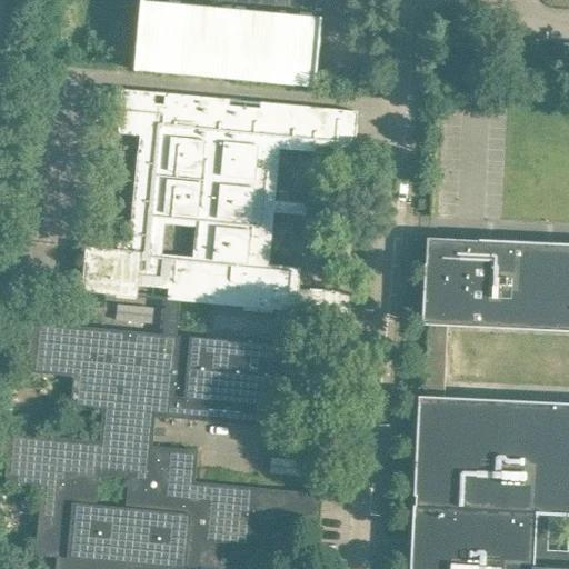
[(137,66),(137,69),(137,70),(138,70),(138,71),(139,71),(139,70),(315,86),(315,87),(316,87),(316,86),(317,86),(323,19),(322,19),(322,18),(322,17),(321,17),(321,18),(312,17),(312,15),(313,15),(313,13),(315,13),(316,0),(168,0),(169,0),(169,3),(145,1),(143,1),(143,2),(142,2),(137,66)]
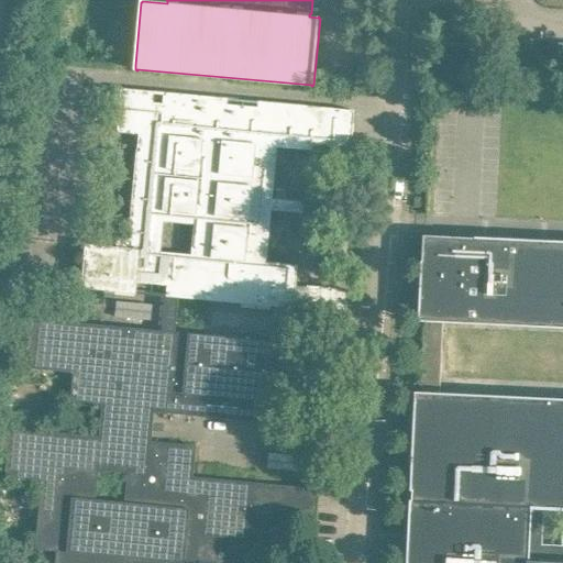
[(344,72),(343,84),(357,85),(359,73),(356,73),(344,72)]
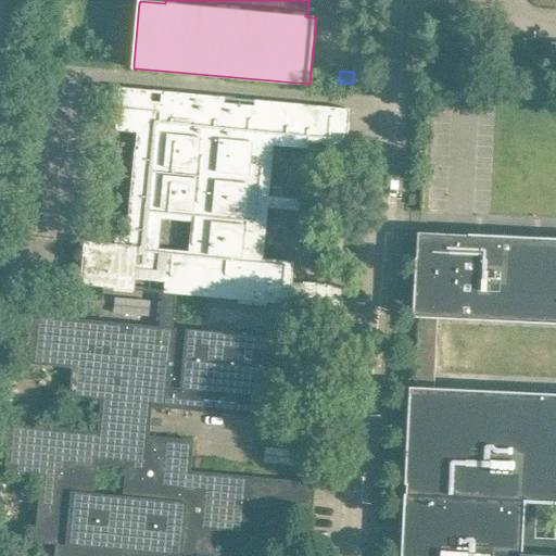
[(176,293),(290,304),(294,261),(293,261),(293,262),(263,258),(267,207),(268,197),(273,144),(346,152),(351,109),(121,87),(116,130),(137,133),(127,245),(85,241),(80,285),(134,289),(135,279),(165,281),(162,323),(173,324),(176,293)]
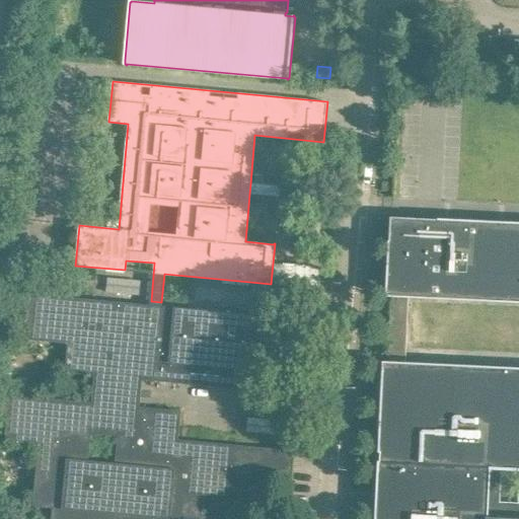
[(438,219),(391,217),(389,240),(388,240),(386,296),(388,296),(518,302),(518,222),(438,218),(438,219)]
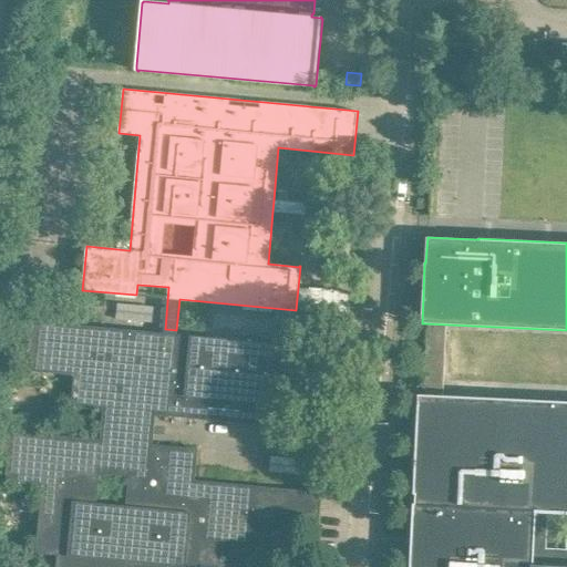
[(349,291),(309,287),(308,306),(308,307),(308,308),(308,309),(309,310),(310,311),(311,311),(313,311),(322,312),(352,316),(353,316),(354,298),(354,297),(354,296),(353,295),(353,294),(351,292),(349,291)]
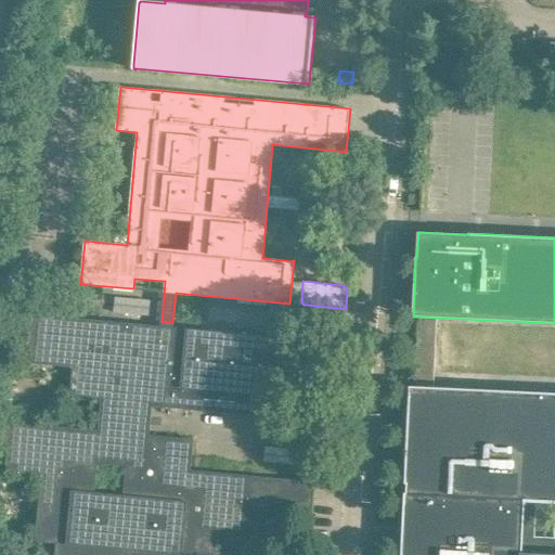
[(278,377),(280,351),(282,337),(281,337),(172,327),(172,323),(162,322),(162,326),(31,313),(31,314),(27,362),(74,366),(71,397),(102,400),(99,430),(5,422),(2,454),(10,455),(9,463),(13,469),(42,472),(36,541),(56,543),(54,554),(244,554),(246,539),(263,541),(266,539),(267,541),(272,542),(279,537),(278,532),(276,530),(279,529),(280,512),(292,513),(311,515),(314,482),(302,480),(302,481),(190,470),(191,461),(193,440),(193,439),(147,435),(151,405),(274,417),(275,401),(275,399),(278,377)]
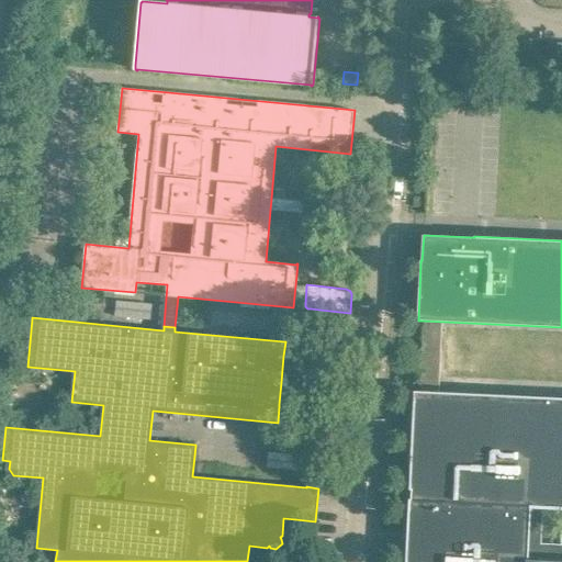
[(338,329),(337,334),(348,335),(349,324),(338,323),(338,329)]
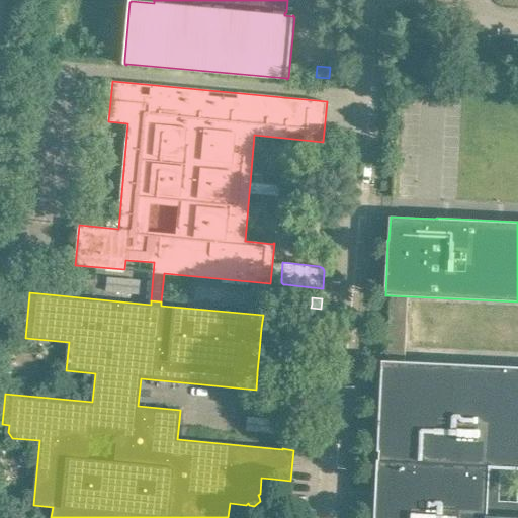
[(517,517),(517,366),(382,360),(377,452),(379,452),(379,460),(377,459),(374,517),(517,517)]
